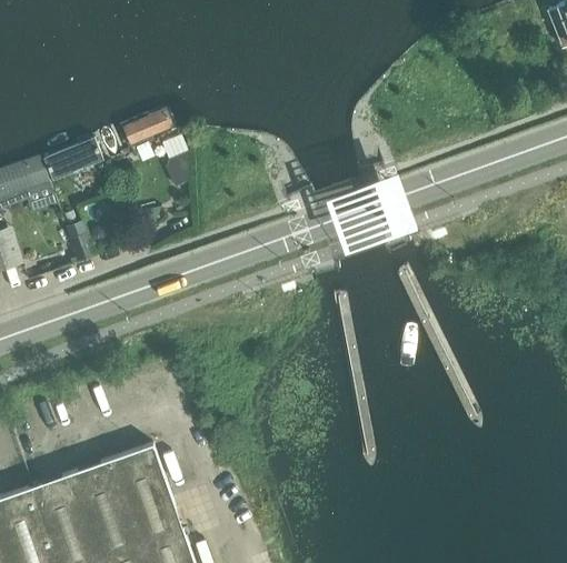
[(566,2),(558,6),(558,7),(547,11),(563,50),(566,48),(566,2)]
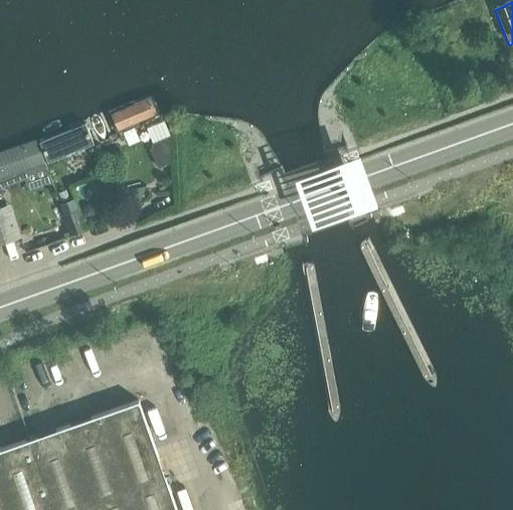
[(108,115),(119,140),(166,119),(155,94),(108,115)]
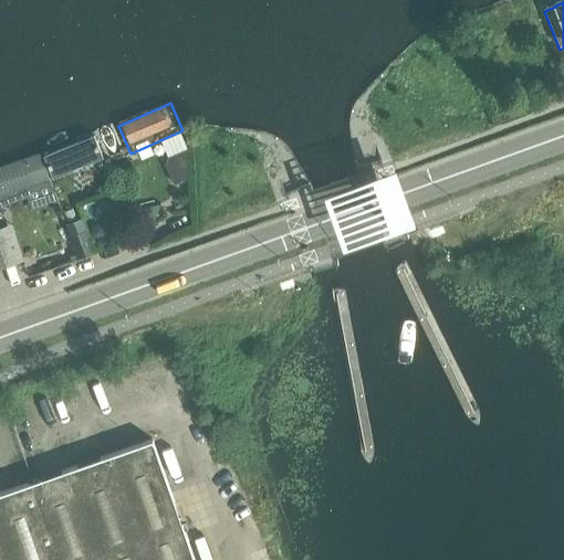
[(96,133),(40,156),(52,186),(110,162),(96,133)]
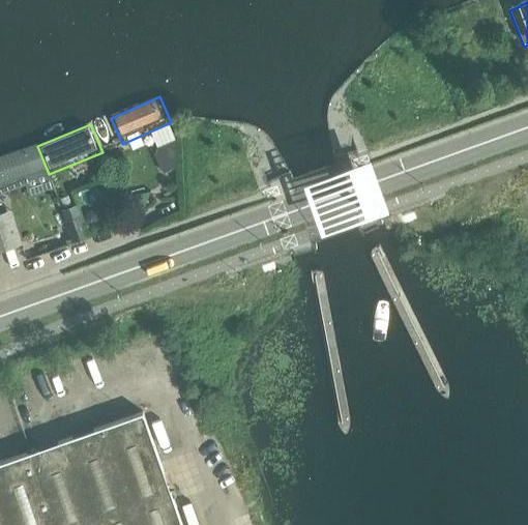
[(0,192),(49,176),(49,174),(37,146),(36,144),(0,155),(0,192)]
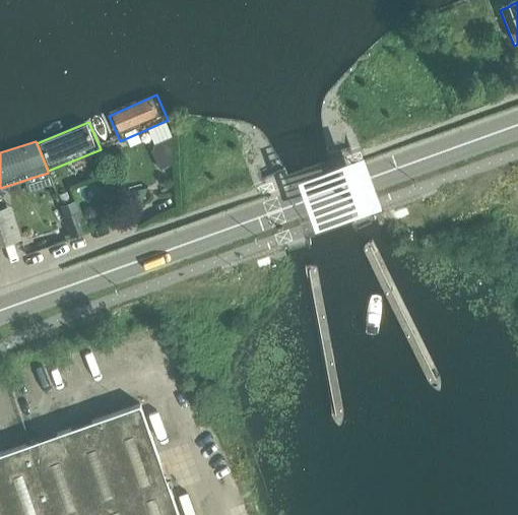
[(153,148),(151,154),(159,173),(171,168),(171,141),(153,148)]
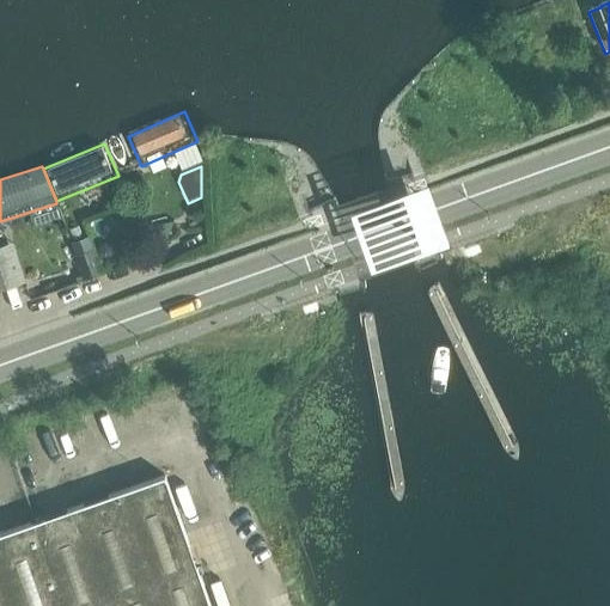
[(424,181),(412,185),(410,179),(383,187),(384,193),(391,213),(402,245),(406,252),(410,268),(415,276),(440,264),(439,259),(449,256),(451,255),(450,253),(450,252),(449,251),(445,238),(444,238),(441,231),(431,199),(431,196),(429,194),(429,193),(427,185),(426,182),(425,181),(425,179),(424,181)]
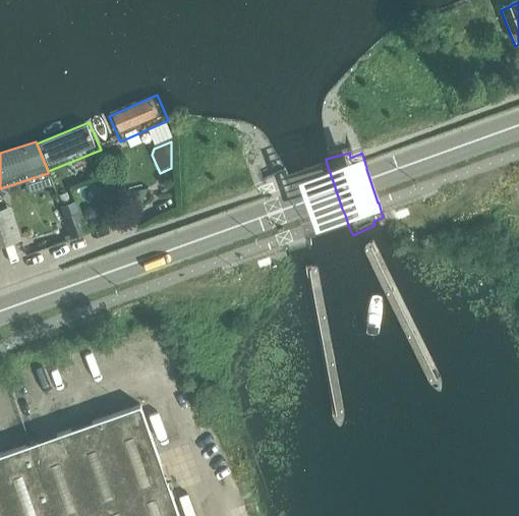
[(147,192),(117,199),(120,206),(131,216),(140,208),(147,192)]
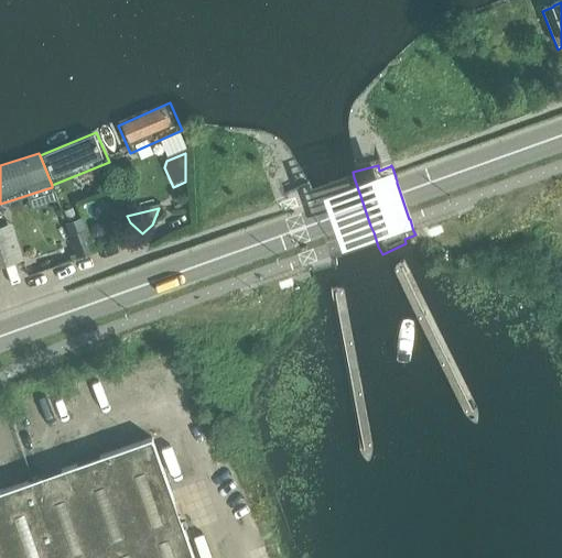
[(80,222),(64,228),(76,264),(88,260),(79,236),(85,234),(80,222)]
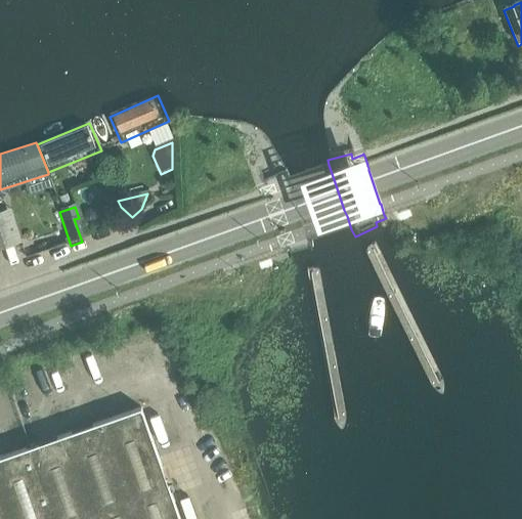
[(85,215),(83,220),(85,224),(89,226),(94,225),(96,220),(94,215),(89,213),(85,215)]
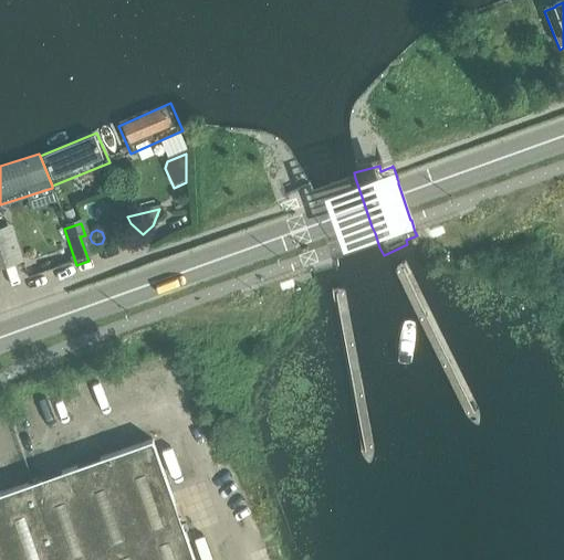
[(3,232),(0,233),(0,268),(14,265),(3,232)]
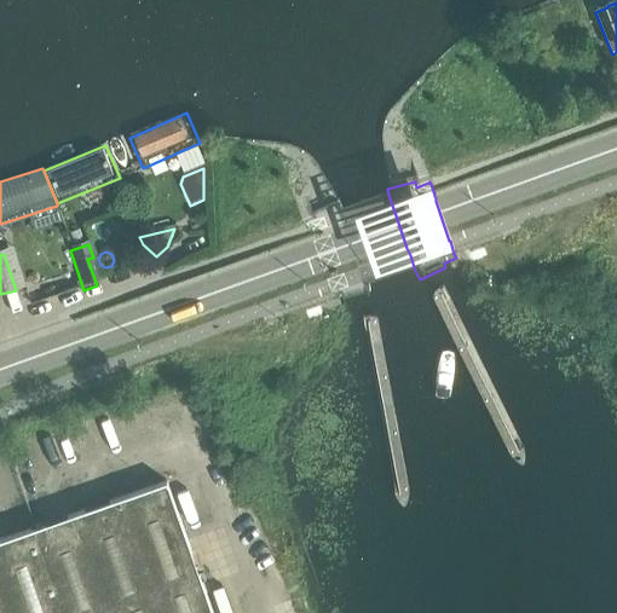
[(209,612),(166,486),(0,543),(0,612),(209,612)]
